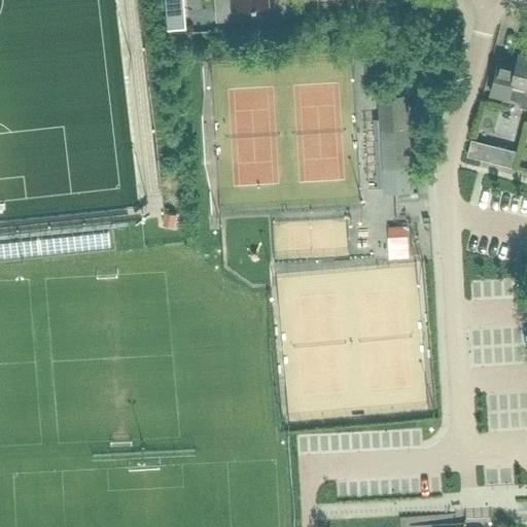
[(164,0),(167,30),(170,30),(184,28),(181,0),(164,0)]
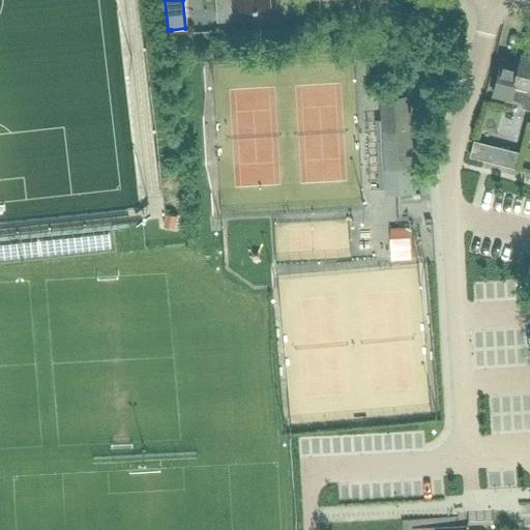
[(215,0),(217,19),(239,18),(238,6),(268,4),(268,0),(215,0)]
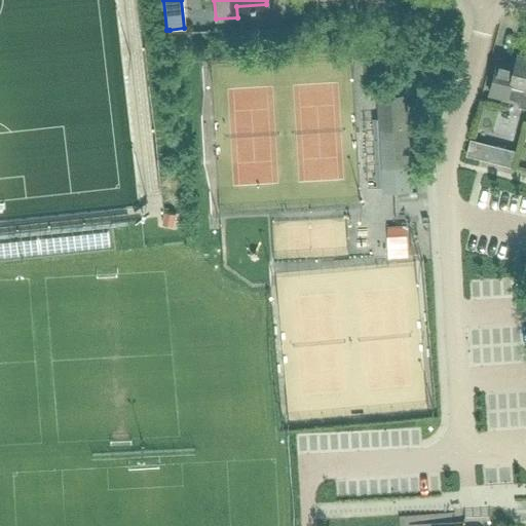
[(525,51),(517,49),(514,62),(498,58),(489,92),(519,100),(518,105),(525,107),(525,51)]
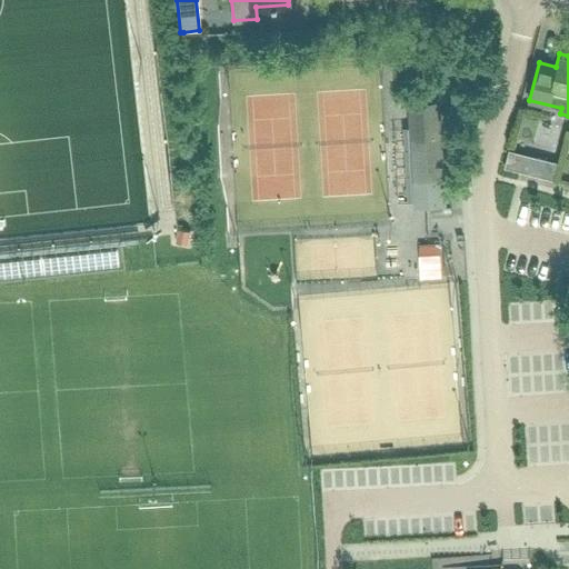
[(438,102),(409,103),(415,205),(443,203),(438,102)]
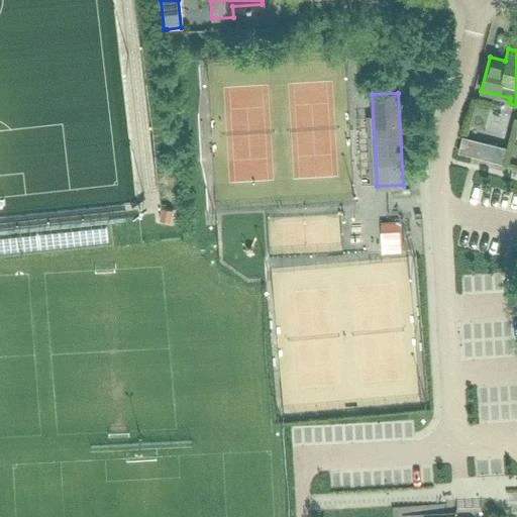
[(496,144),(485,142),(481,157),(493,160),(496,144)]
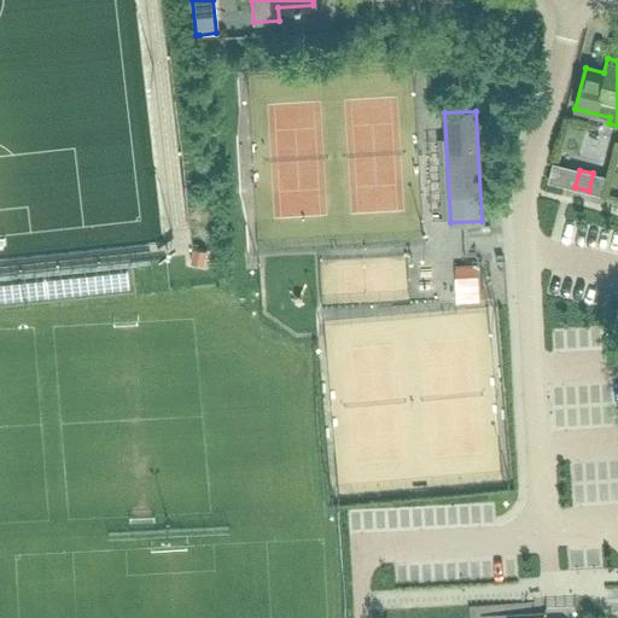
[(478,283),(477,264),(454,266),(455,284),(478,283)]
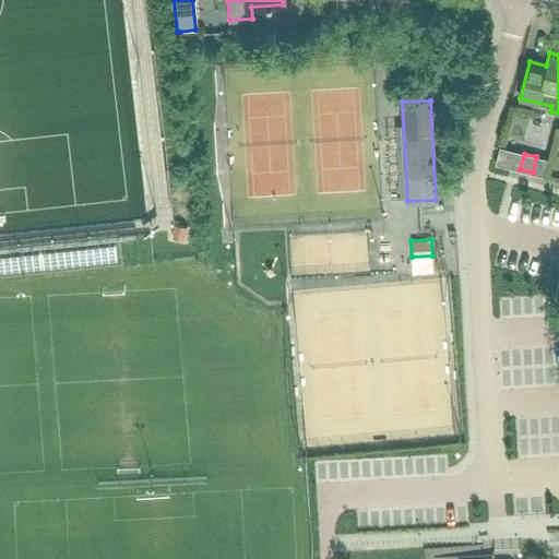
[(397,266),(394,245),(371,248),(375,270),(397,266)]
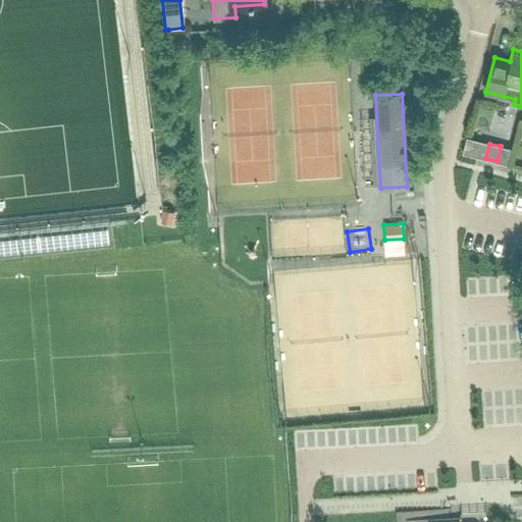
[(317,254),(316,229),(273,230),(273,254),(317,254)]
